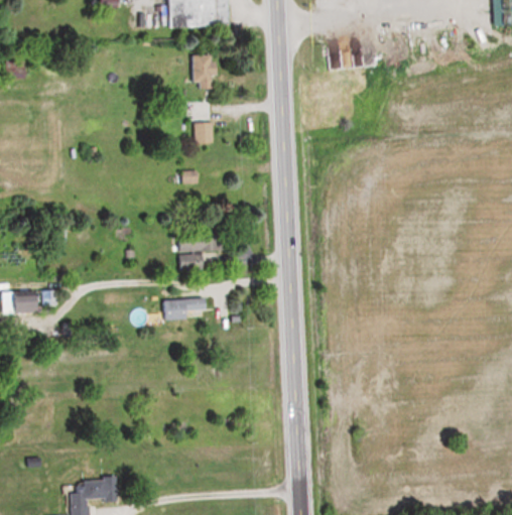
[(163,0),(165,26),(225,25),(224,0),(163,0)]
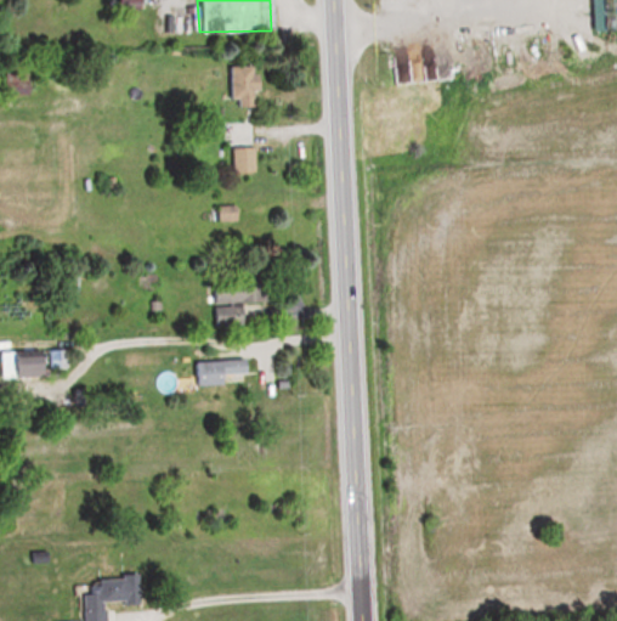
[(497,35),(486,35),(486,57),(497,57),(497,35)]
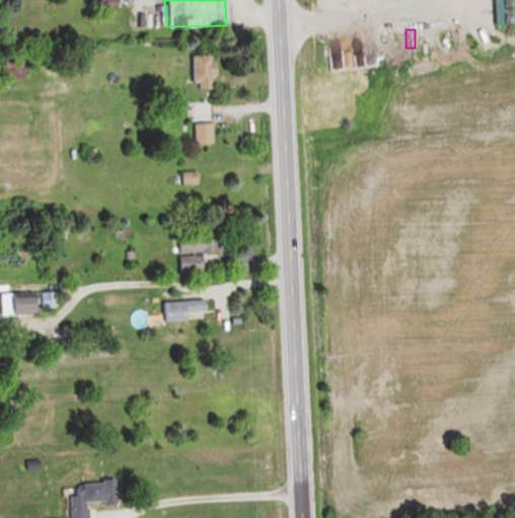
[(193,55),(193,87),(213,87),(213,55),(193,55)]
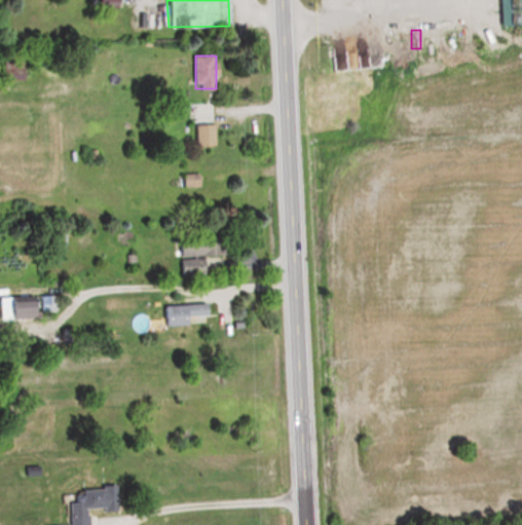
[(197,123),(197,145),(218,145),(218,123),(197,123)]
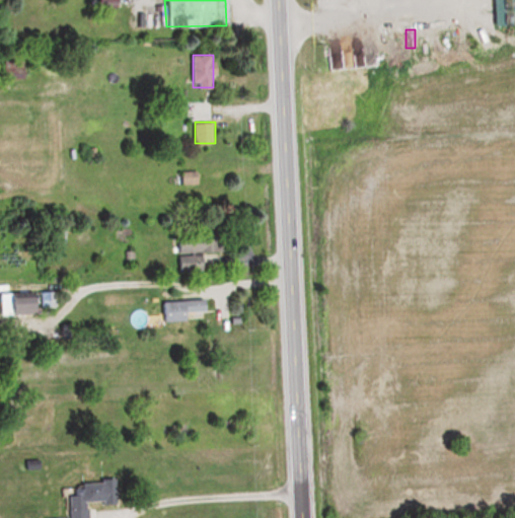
[(181,171),(181,182),(200,183),(200,171),(181,171)]
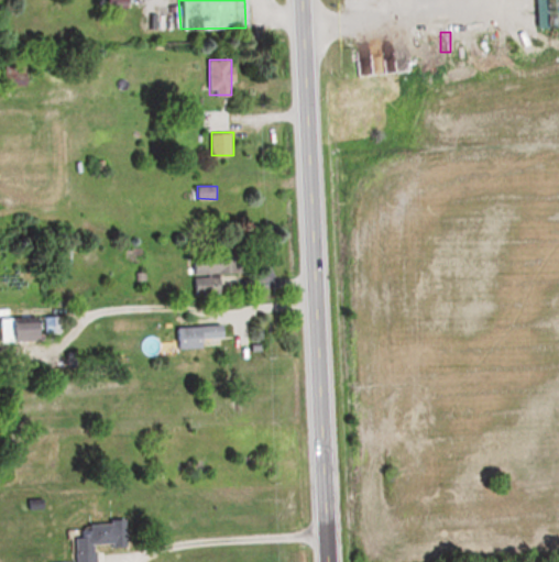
[(223,293),(223,256),(194,256),(194,293),(223,293)]
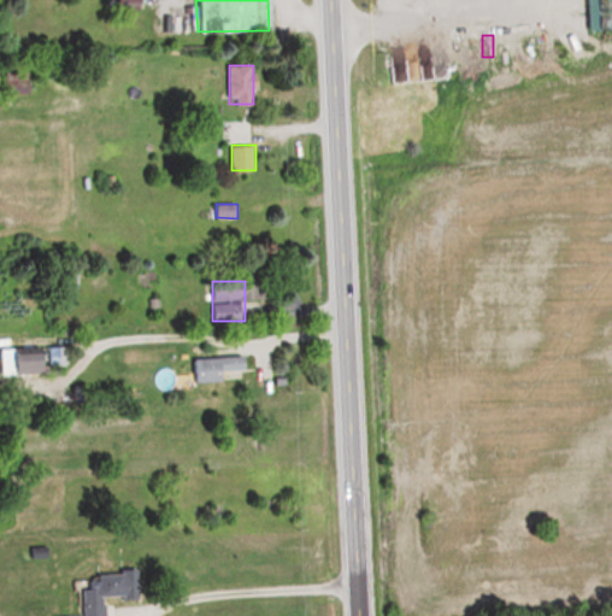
[(18,373),(57,373),(57,346),(18,346),(18,373)]
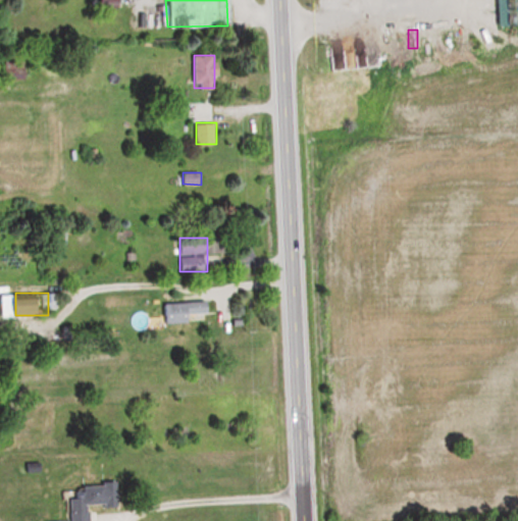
[(208,312),(208,300),(162,301),(162,322),(189,321),(189,312),(208,312)]
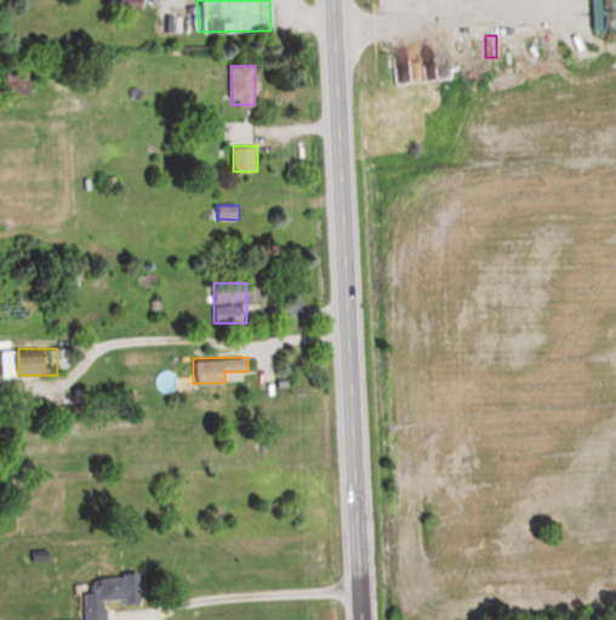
[(108,619),(108,599),(127,598),(126,578),(81,579),(83,619),(73,619),(108,619)]
